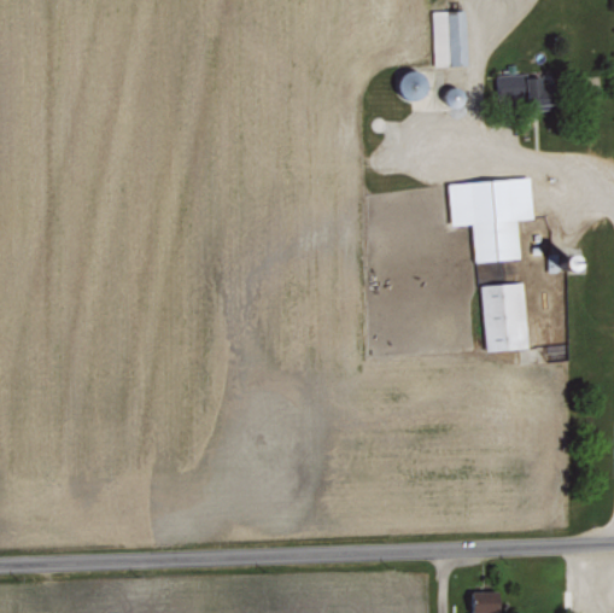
[(468,66),(467,11),(433,12),(434,68),(468,66)]
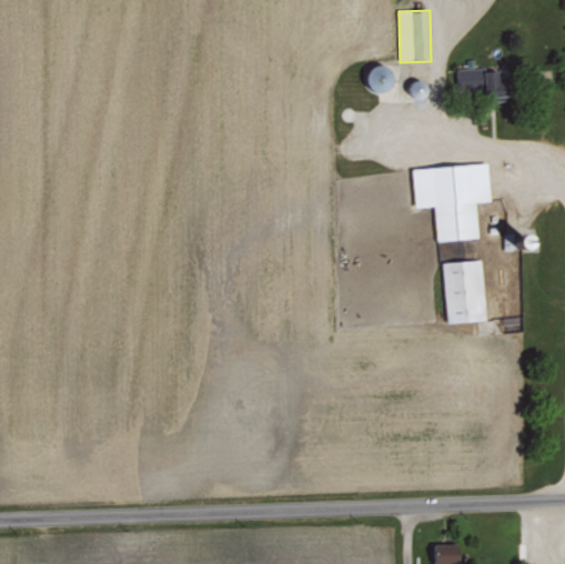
[(482,73),(482,70),(456,71),(457,92),(485,91),(485,101),(505,100),(504,72),(482,73)]
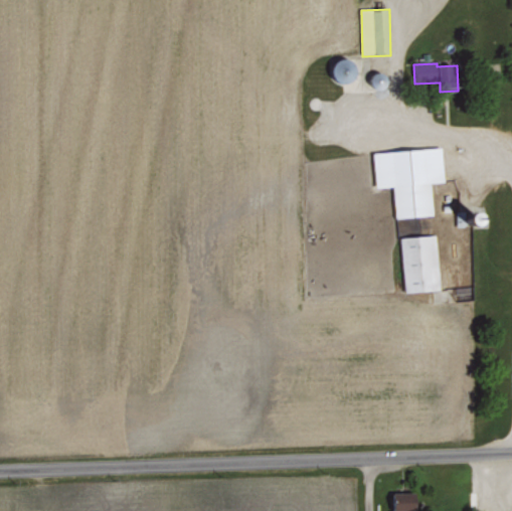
[(442,149),(373,153),(375,189),(393,188),(395,219),(433,217),(431,184),(444,184),(442,149)]
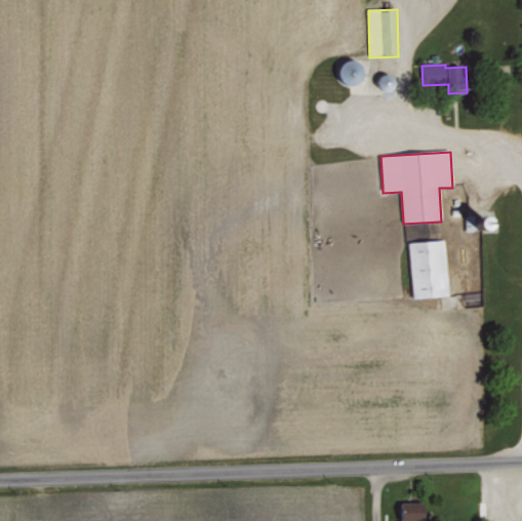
[(412,299),(449,297),(446,241),(409,243),(412,299)]
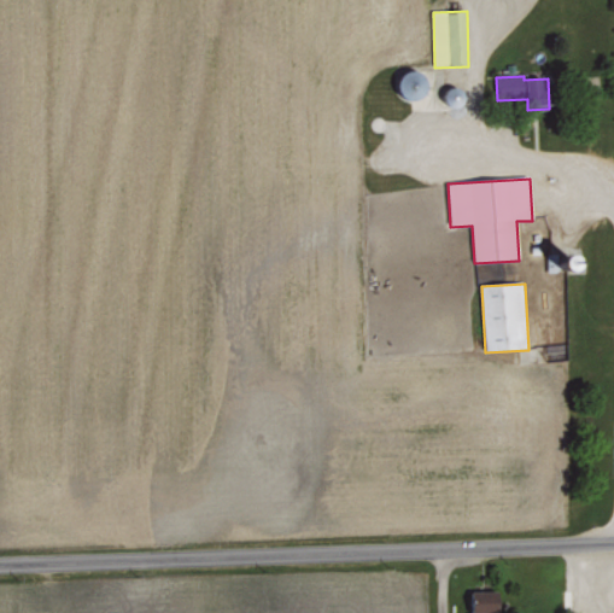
[(469,603),(471,612),(500,612),(497,599),(469,603)]
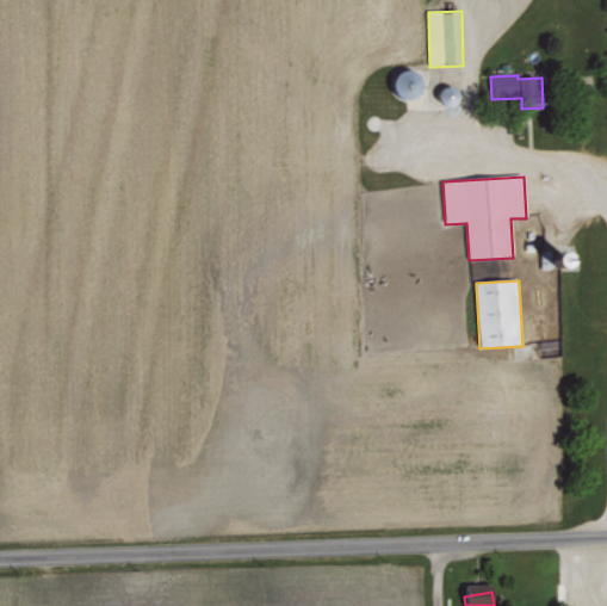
All buildings are outlined.
